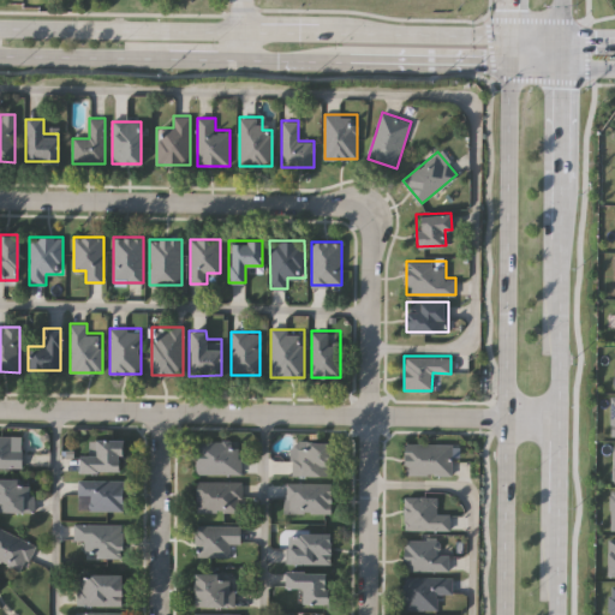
[(21,467),(0,467),(0,435),(21,435),(21,467)]
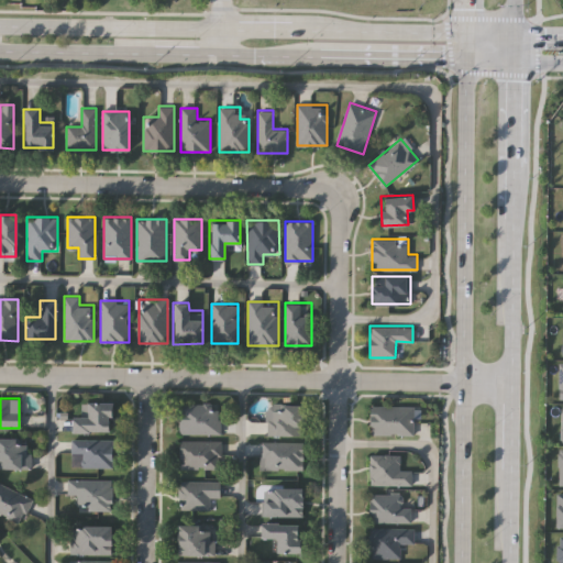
[(110,430),(70,431),(70,415),(86,415),(86,401),(110,401),(110,430)]
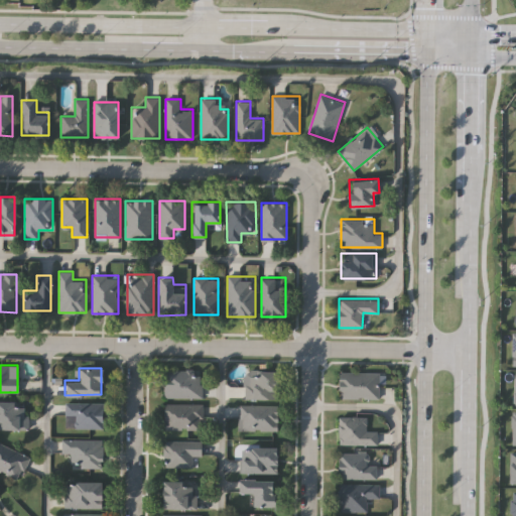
[(164,397),(164,369),(202,369),(202,397),(164,397)]
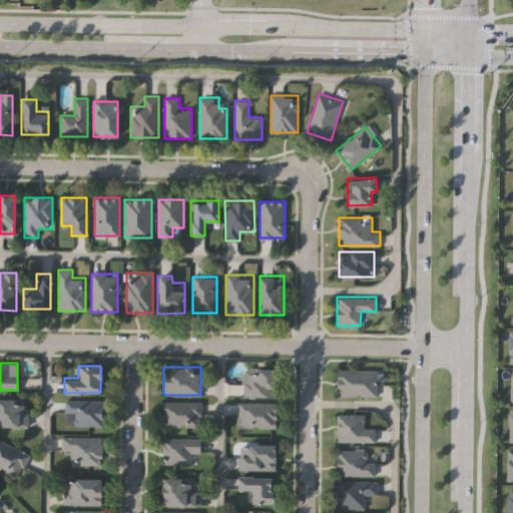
[(278,368),(277,396),(244,395),(244,367),(278,368)]
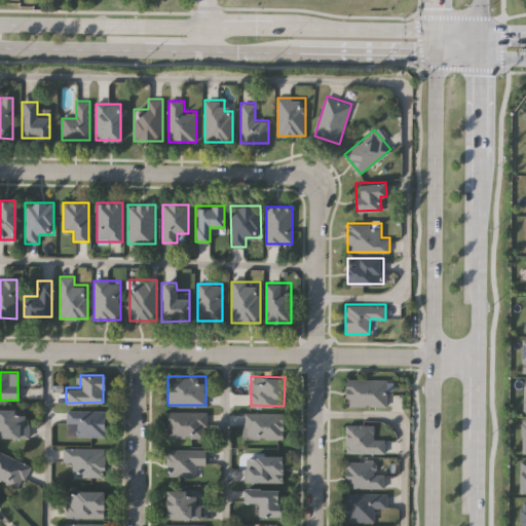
[(345,405),(345,378),(387,378),(387,405),(345,405)]
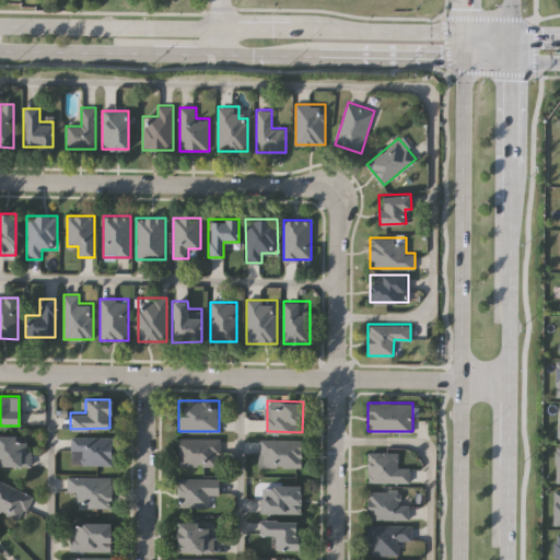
[(0,465),(0,434),(30,434),(30,465),(0,465)]
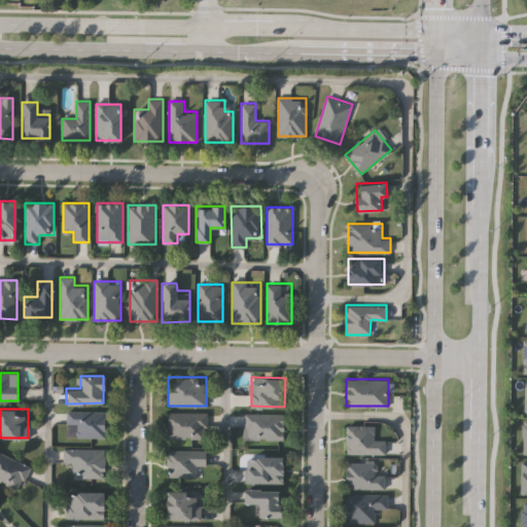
[(105,436),(75,436),(75,424),(66,424),(66,410),(105,410),(105,436)]
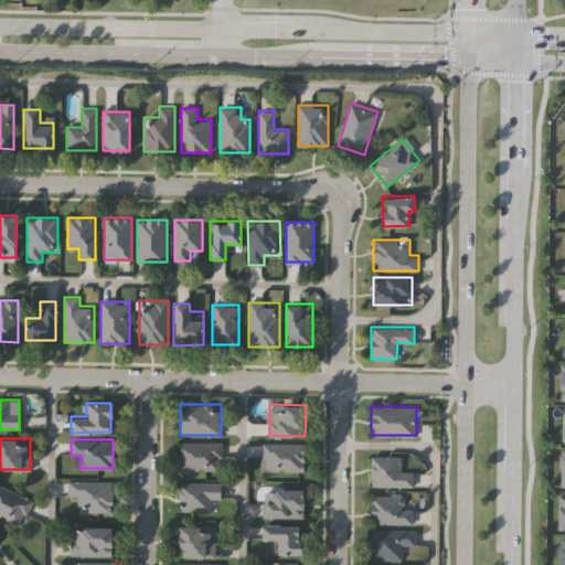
[(180,441),(222,441),(222,470),(180,470),(180,441)]
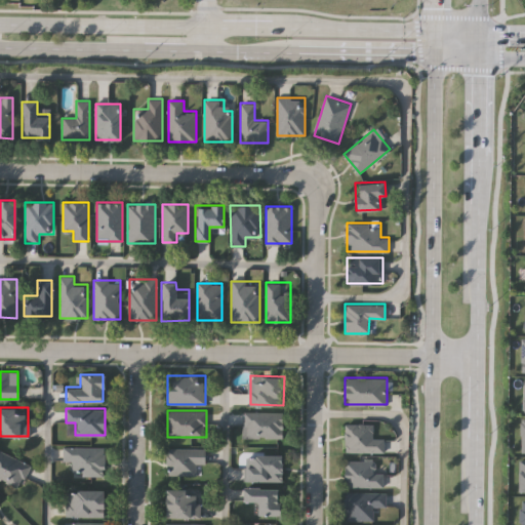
[(282,437),(243,437),(243,410),(282,410),(282,437)]
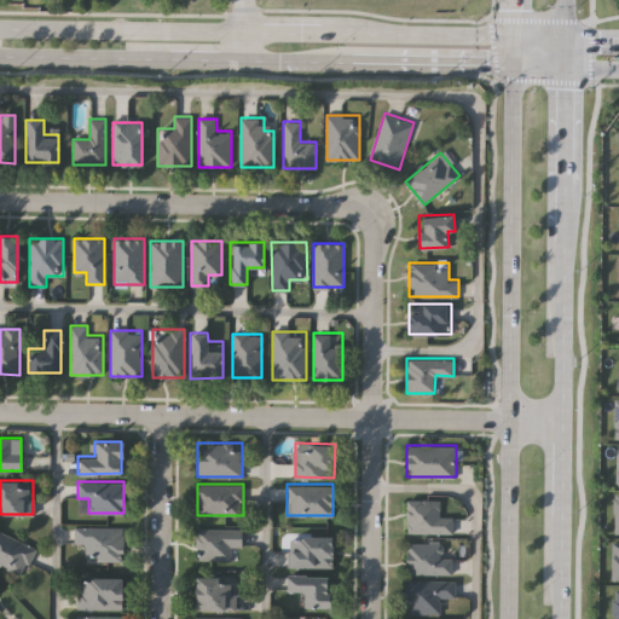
[(433,498),(433,515),(452,515),(452,532),(406,532),(406,498),(433,498)]
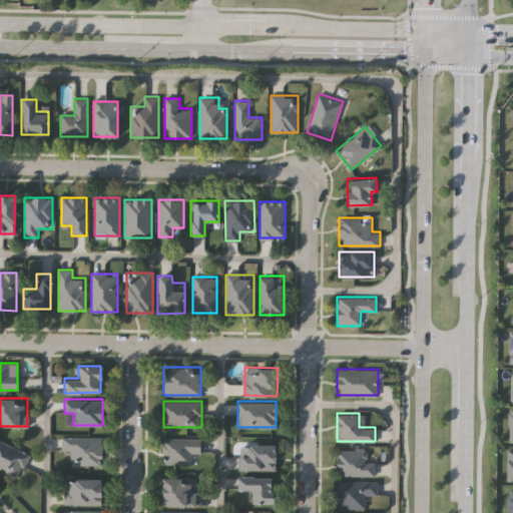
[(61,451),(61,436),(102,436),(102,464),(70,464),(70,451),(61,451)]
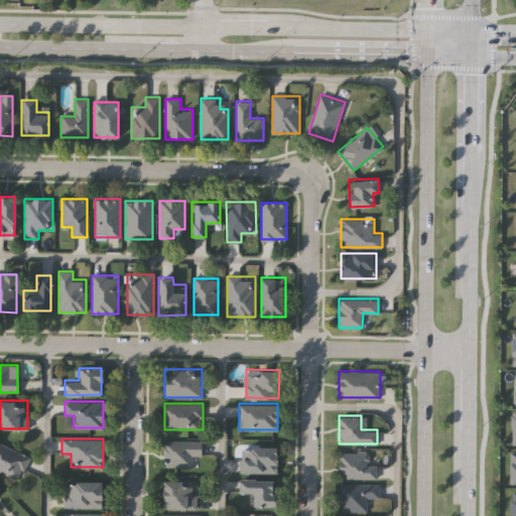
[(163,467),(163,439),(201,439),(201,455),(191,455),(191,467),(163,467)]
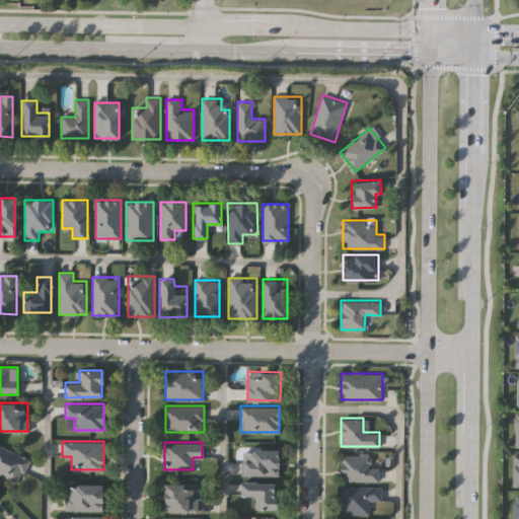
[(17,482),(0,472),(0,444),(29,458),(17,482)]
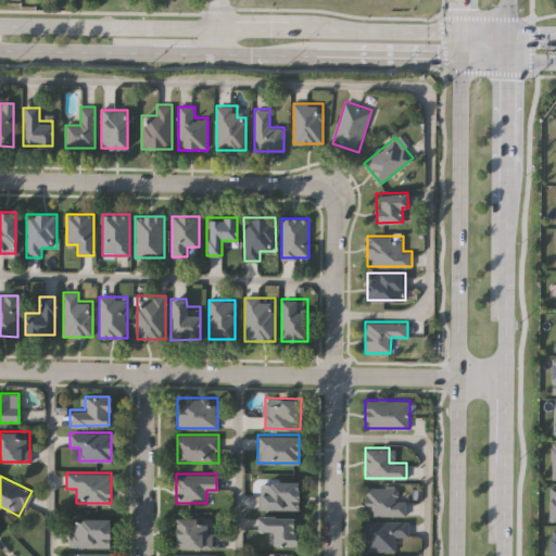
[(299,507),(258,507),(258,480),(299,480),(299,507)]
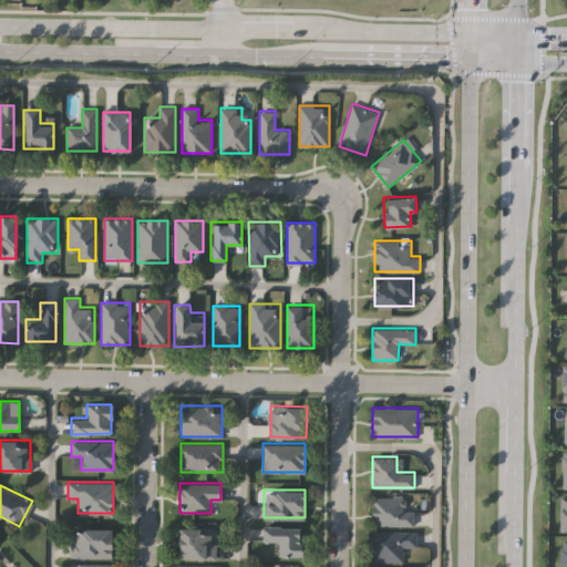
[(371,525),(371,496),(411,496),(411,525),(371,525)]
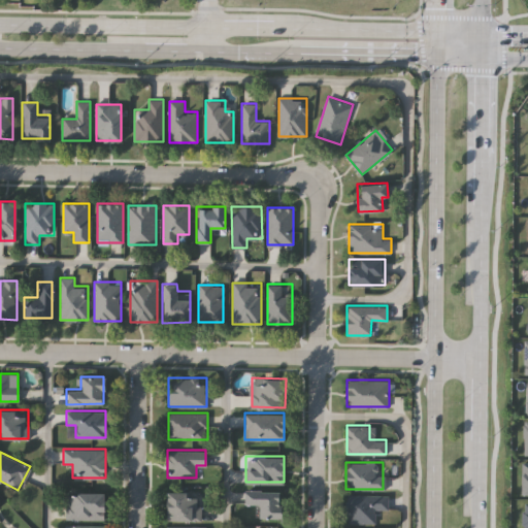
[(281,489),(281,517),(258,517),(258,503),(243,503),(243,489),(281,489)]
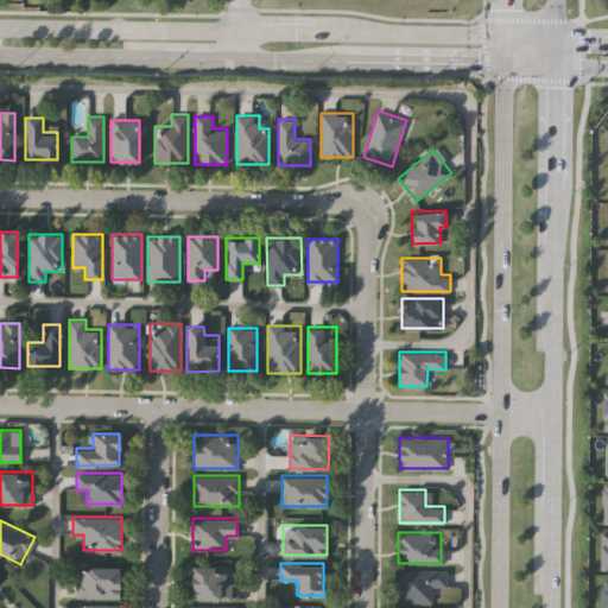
[(119,597),(75,597),(75,565),(119,565),(119,597)]
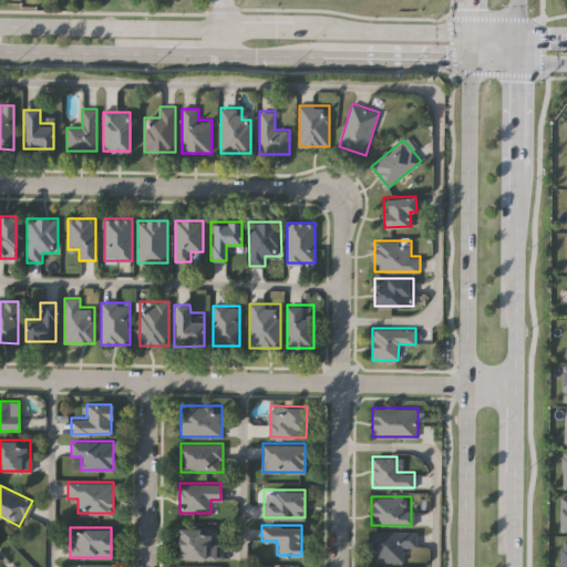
[(214,558),(177,558),(177,528),(214,528),(214,558)]
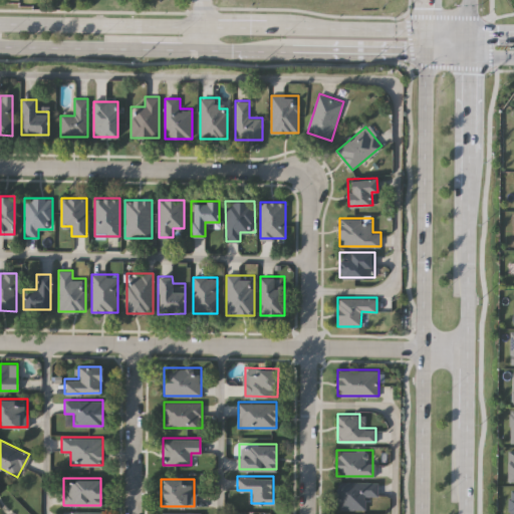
[(377,481),(377,495),(365,495),(365,509),(337,509),(337,481),(377,481)]
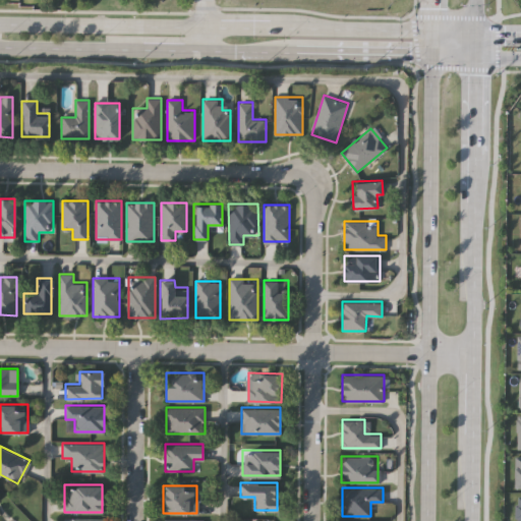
All buildings are outlined.
